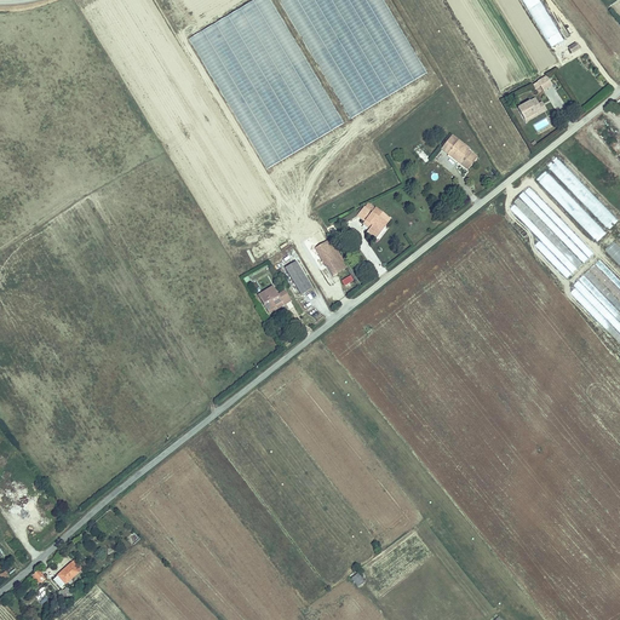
[(267,168),(343,125),(271,0),(254,0),(190,38),(212,74),(218,70),(223,78),(228,74),(237,90),(245,86),(252,98),(246,102),(248,104),(246,105),(252,114),(246,118),(248,121),(242,125),(267,168)]
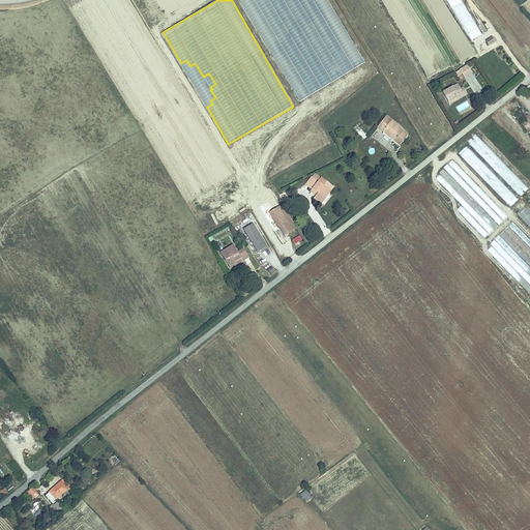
[(240,0),(295,101),(362,66),(327,0),(240,0)]
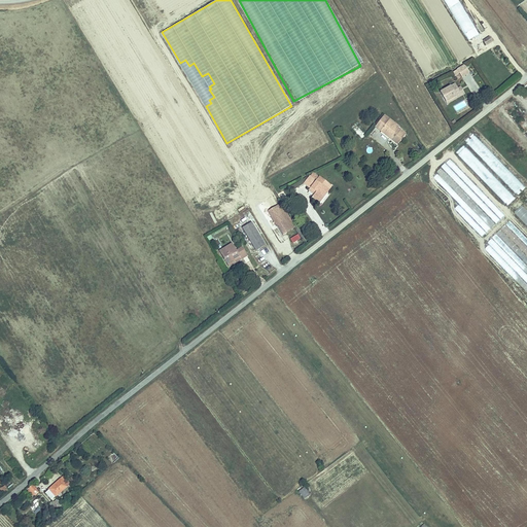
[(445,0),(466,41),(478,35),(459,0),(445,0)]
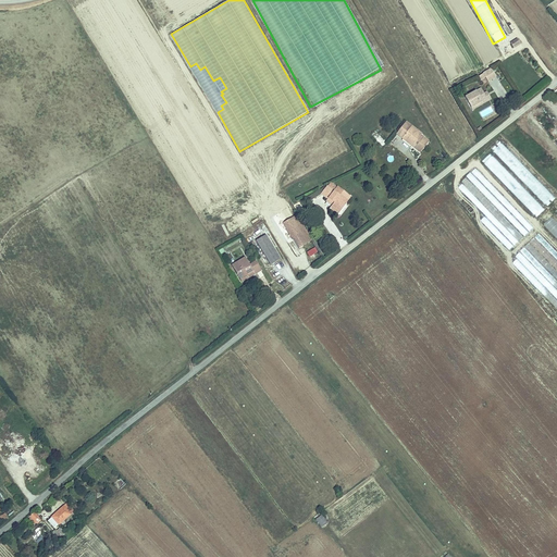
[(517,37),(509,41),(514,47),(520,42),(517,37)]
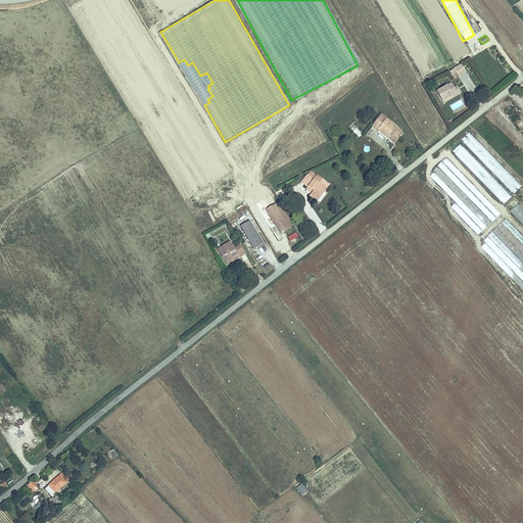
[(486,87),(470,56),(460,61),(462,65),(469,62),(482,89),(486,87)]
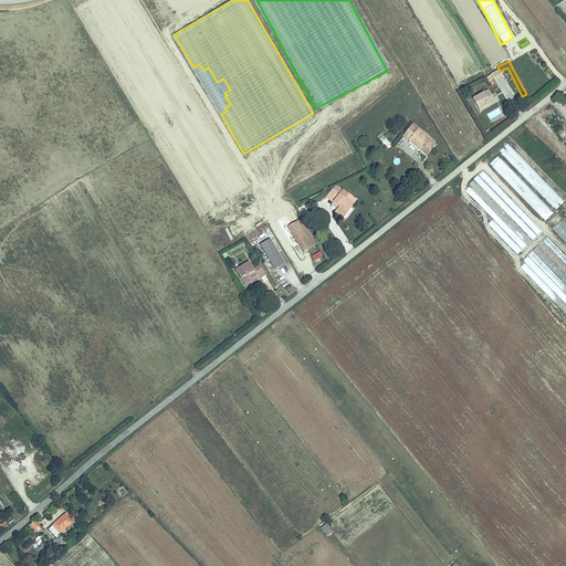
[(498,69),(485,76),(488,80),(492,77),(495,82),(503,76),(498,69)]
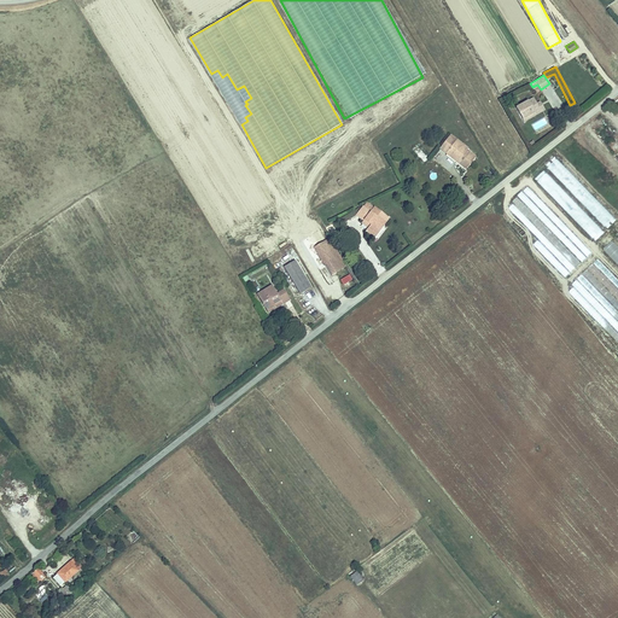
[(532,97),(516,106),(522,118),(540,109),(536,103),(532,97)]
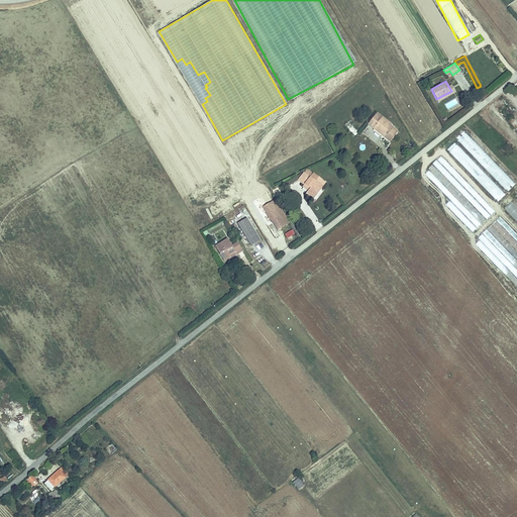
[(451,84),(448,86),(451,91),(436,99),(437,101),(455,91),(451,84)]
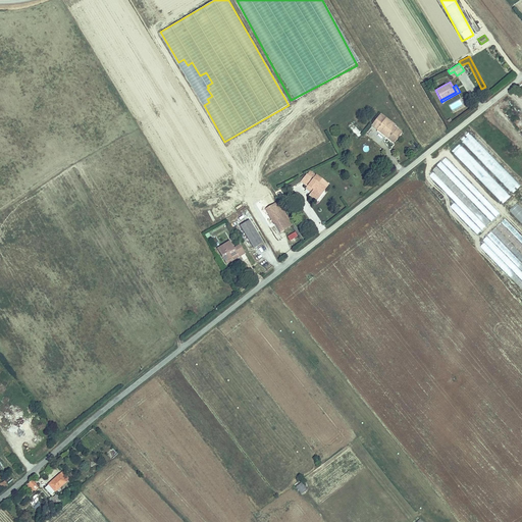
[(370,127),(374,131),(376,127),(385,135),(382,138),(392,144),(400,133),(392,126),(393,125),(379,115),(370,127)]
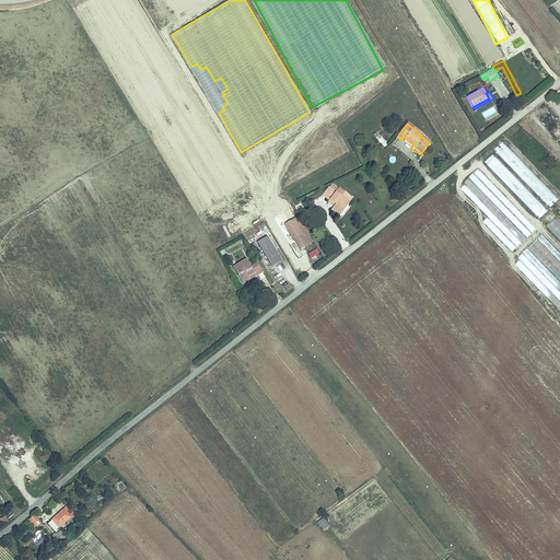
[(377,130),(373,135),(384,148),(388,143),(377,130)]
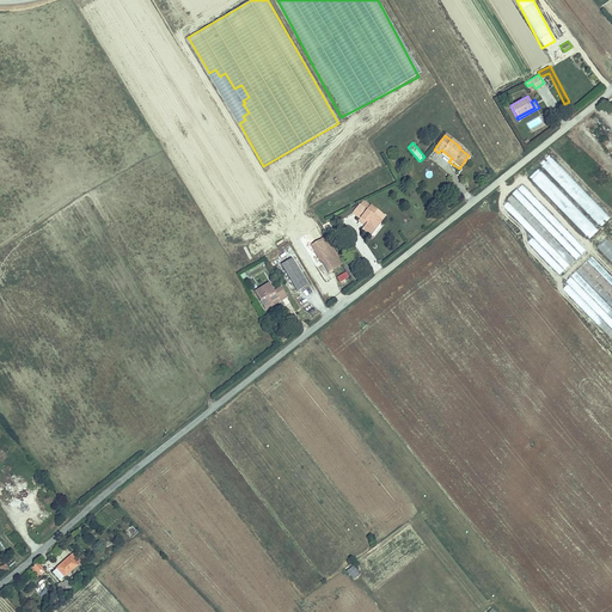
[(439,153),(448,161),(452,158),(441,150),(439,153)]
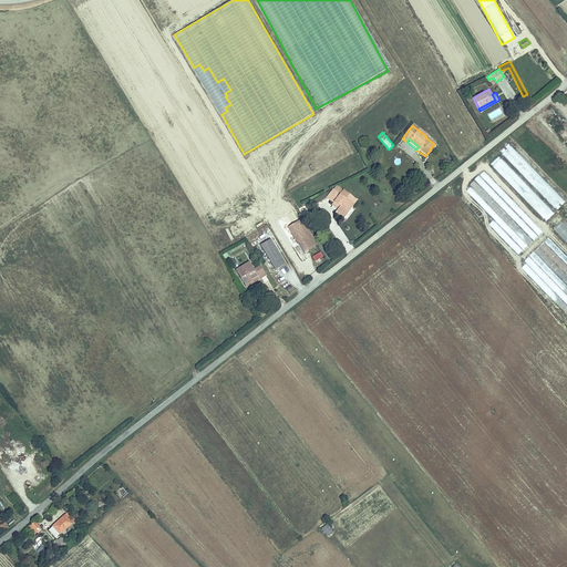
[(501,153),(556,208),(564,199),(509,145),(501,153)]
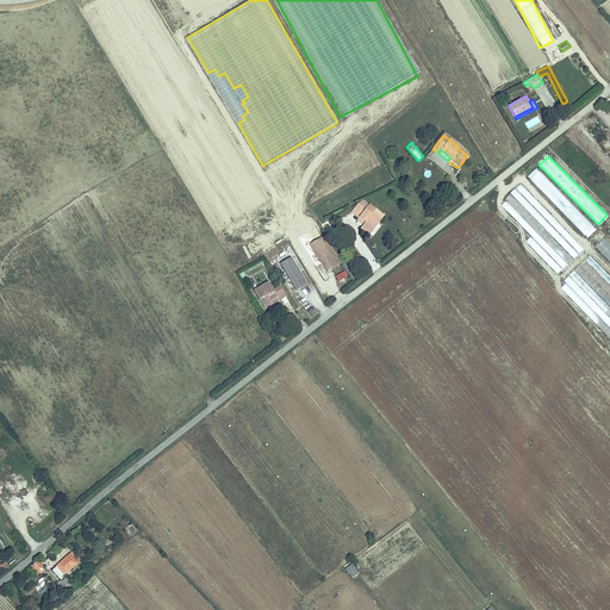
[(597,229),(537,169),(528,179),(589,238),(597,229)]
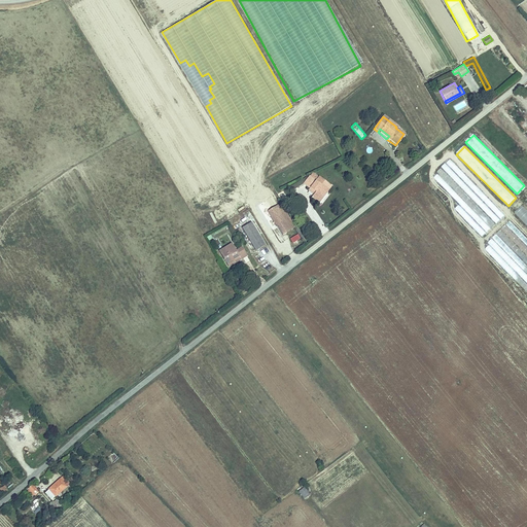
[(496,224),(504,215),(450,160),(432,177),(487,233),(496,223),(496,224)]
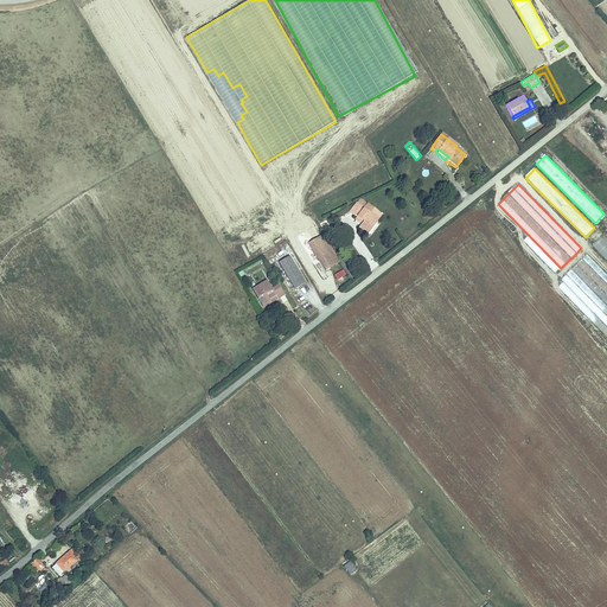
[(368,205),(360,199),(357,204),(350,212),(358,217),(356,221),(362,224),(359,228),(365,232),(376,218),(377,221),(382,215),(368,204),(368,205)]
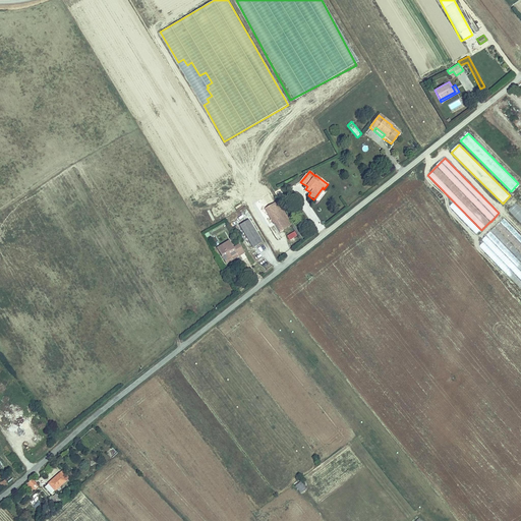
[(323,187),(313,199),(315,200),(324,189),(323,187)]
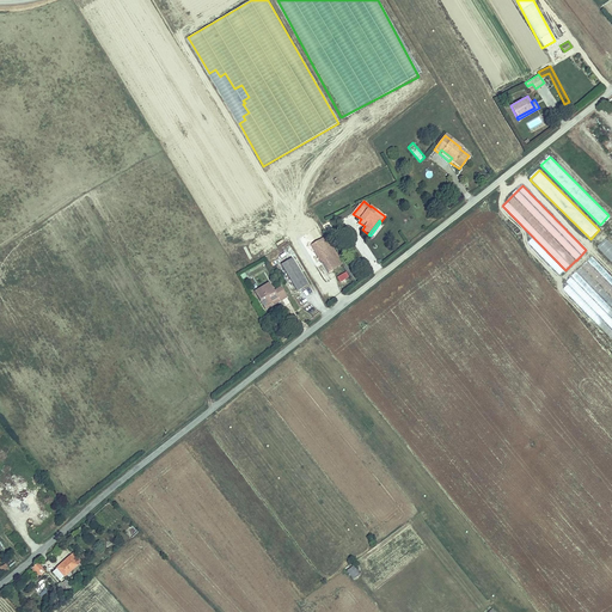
[(323,238),(318,242),(334,268),(338,265),(323,238)]
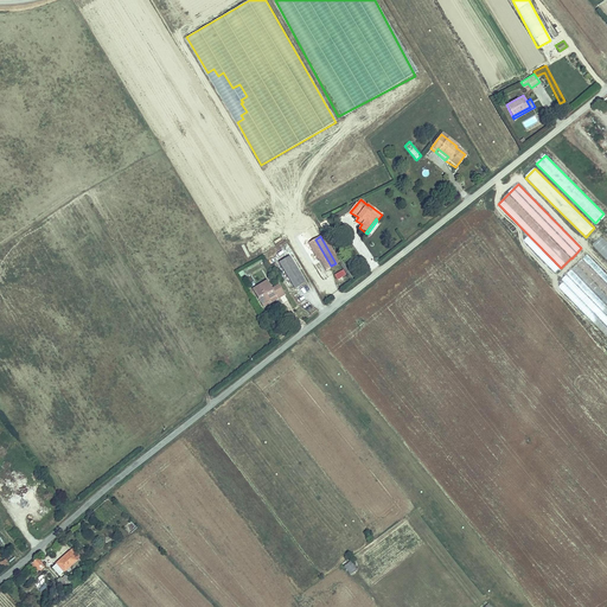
[(606,261),(606,241),(601,236),(592,247),(606,261)]
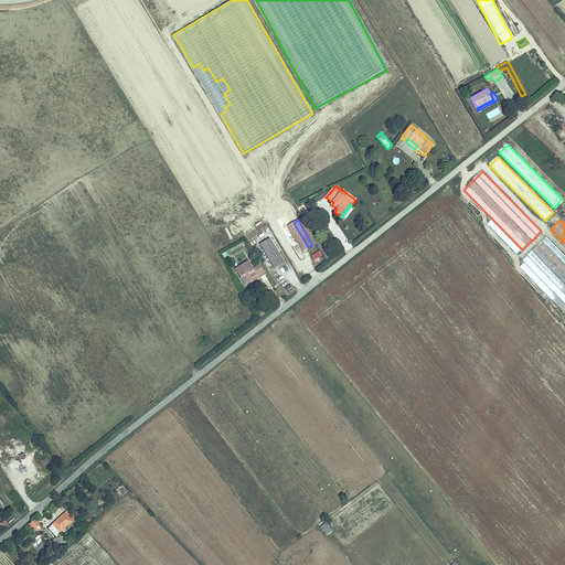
[(308,247),(294,223),(288,226),(298,243),(294,245),(300,256),(305,253),(304,251),(308,247)]
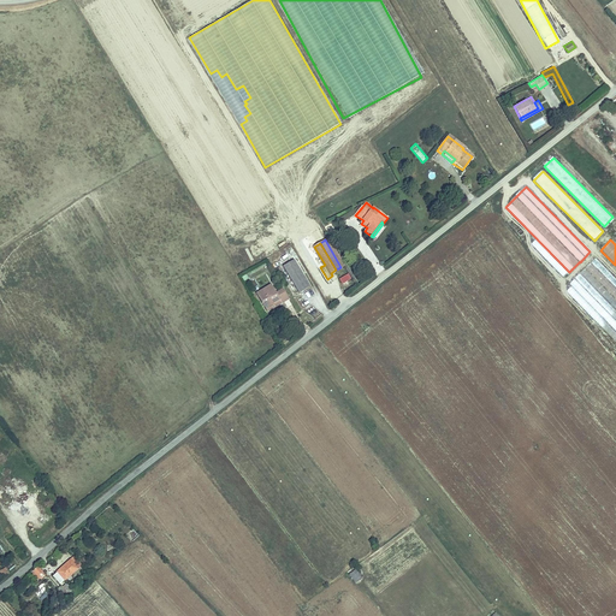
[(615,342),(615,278),(596,258),(591,262),(591,264),(585,268),(586,268),(569,284),(572,286),(567,291),(615,342)]
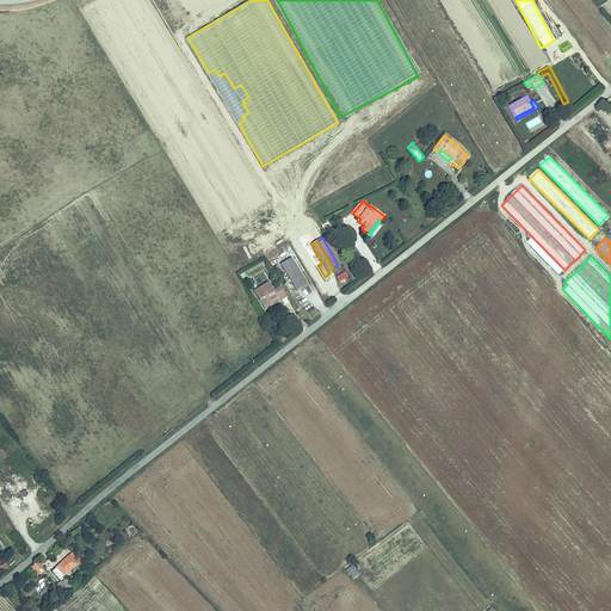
[(308,284),(292,258),(282,265),(297,290),(308,284)]
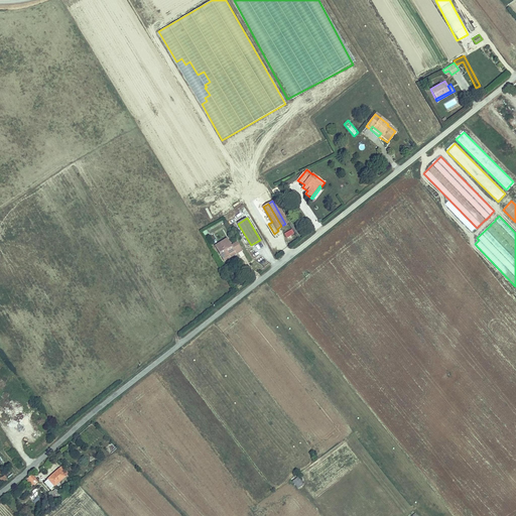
[(283,234),(287,238),(293,234),(290,229),(283,234)]
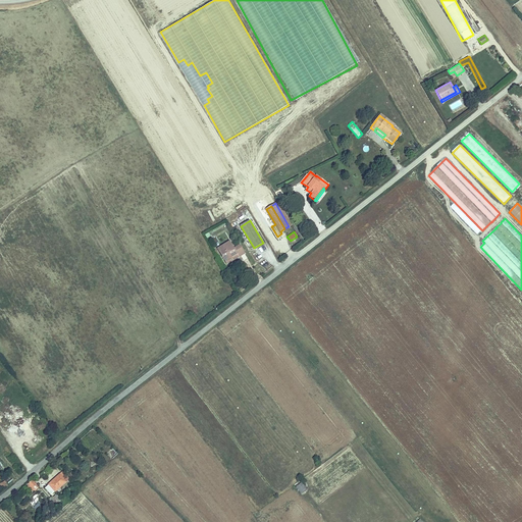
[(231,241),(219,247),(228,261),(233,257),(239,253),(241,256),(246,253),(241,244),(236,247),(231,241)]
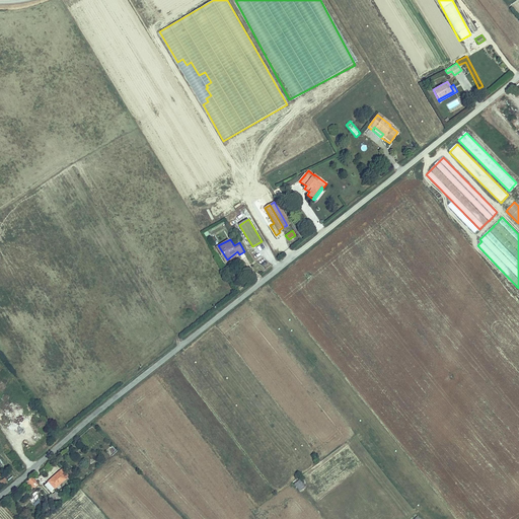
[(227,260),(228,262),(239,254),(237,251),(232,255),(227,260)]
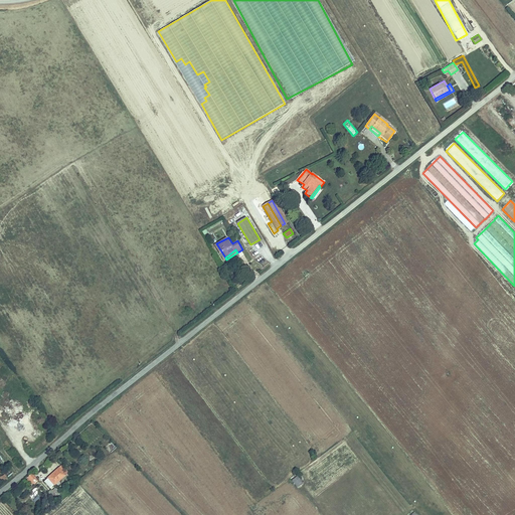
[(60,467),(49,477),(55,484),(66,474),(60,467)]
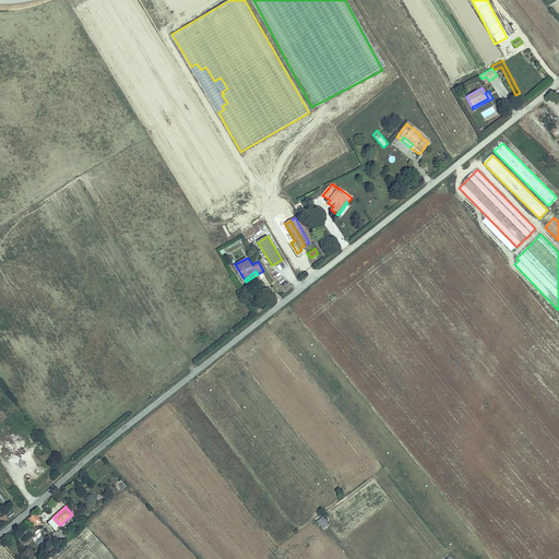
[(36,514),(30,520),(35,526),(42,521),(36,514)]
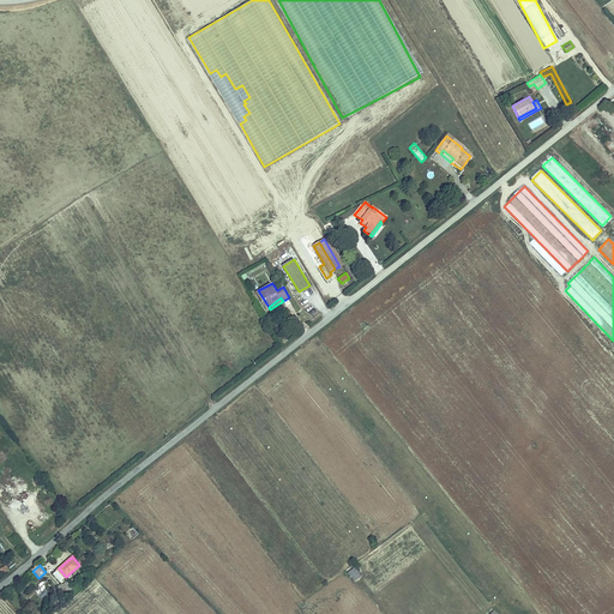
[(354,581),(361,575),(354,566),(347,572),(354,581)]
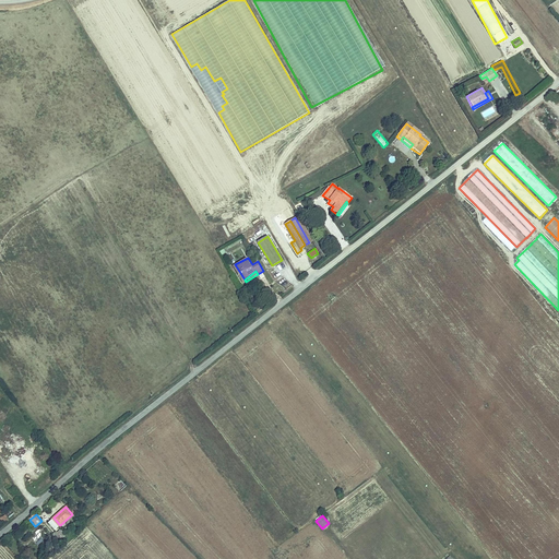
[(59,542),(68,535),(62,528),(58,533),(56,531),(52,534),(59,542)]
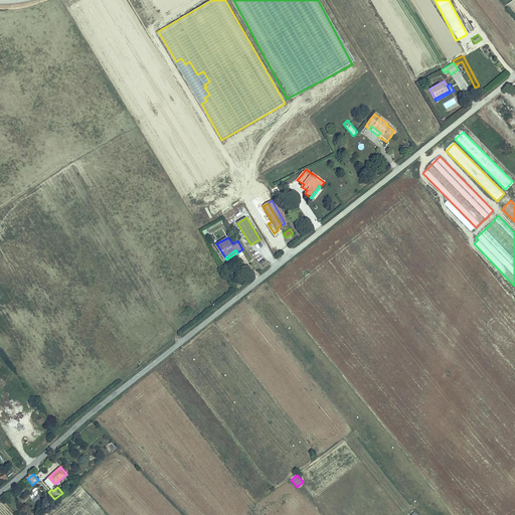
[(35,503),(40,497),(37,494),(31,500),(35,503)]
